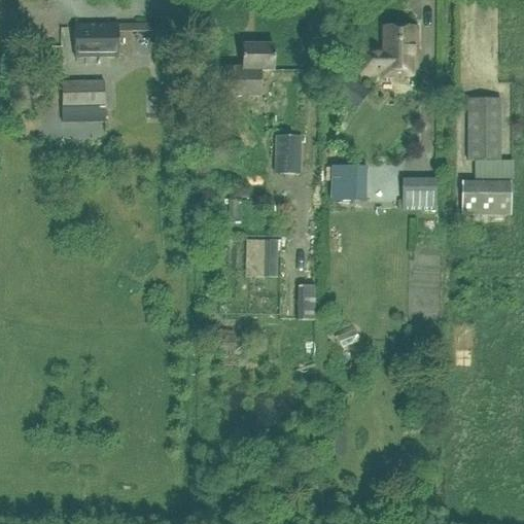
[(119,56),(118,23),(75,24),(76,56),(119,56)]
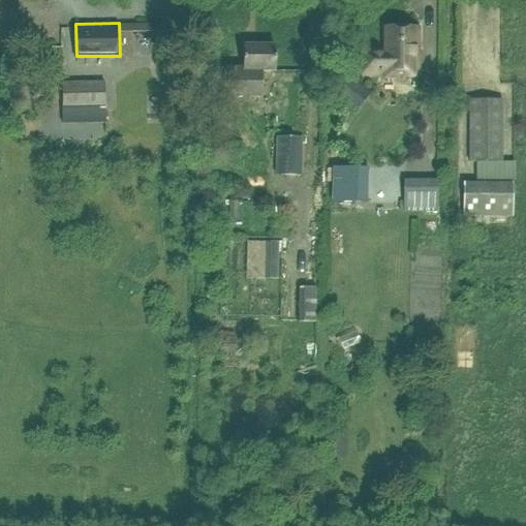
[(419,26),(385,25),(385,49),(366,49),(362,52),(362,69),(366,72),(382,72),(382,74),(418,75),(419,26)]
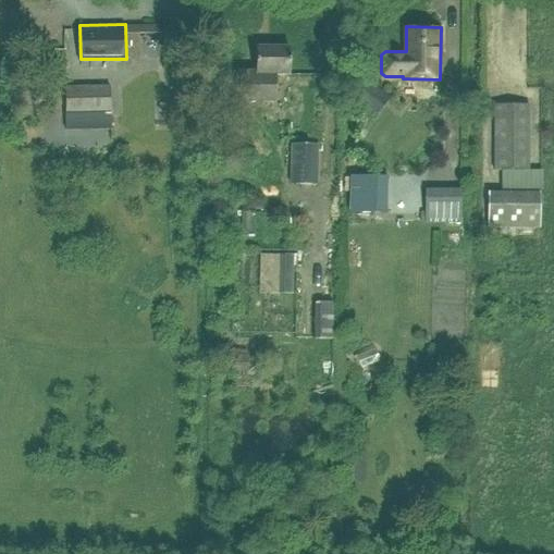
[(291,46),(257,46),(257,71),(241,71),(241,99),(275,99),(275,73),(291,73),(291,46)]
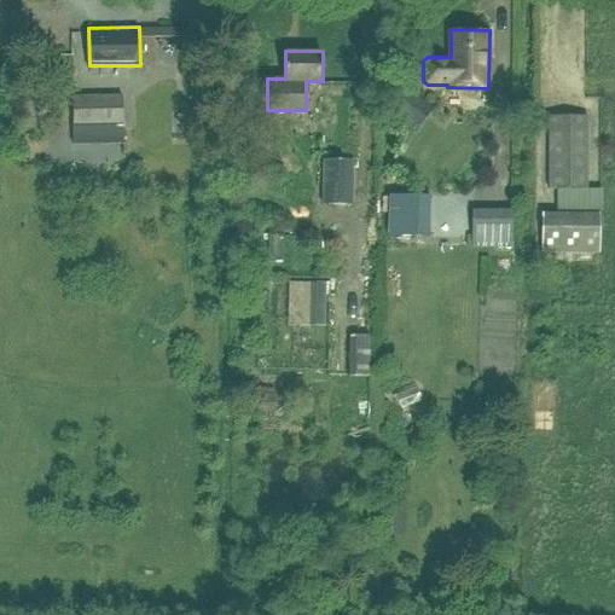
[(434,106),(396,77),(381,97),(418,126),(434,106)]
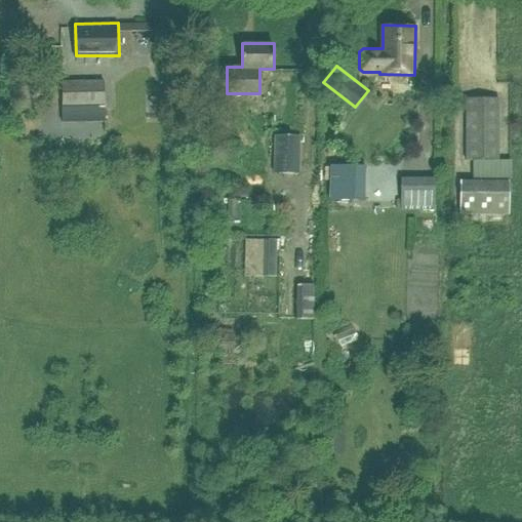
[(106,121),(105,81),(63,82),(64,122),(106,121)]
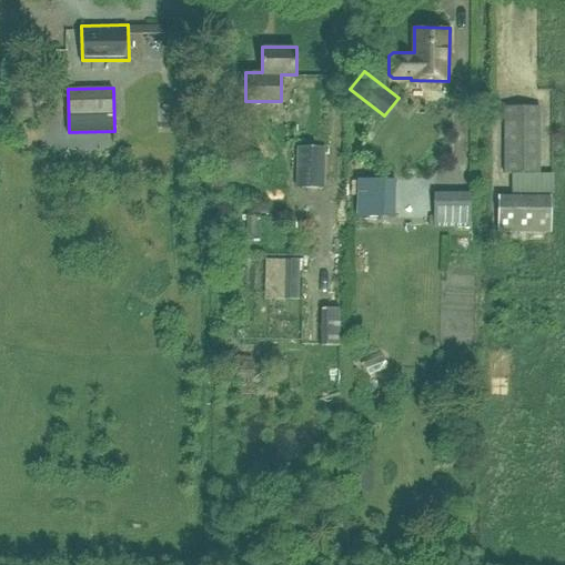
[(536,104),(501,104),(501,171),(536,171),(536,104)]
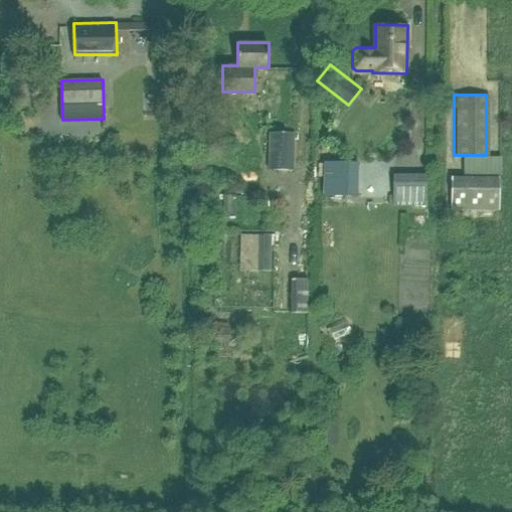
[(294,132),(270,132),(269,168),(293,168),(294,132)]
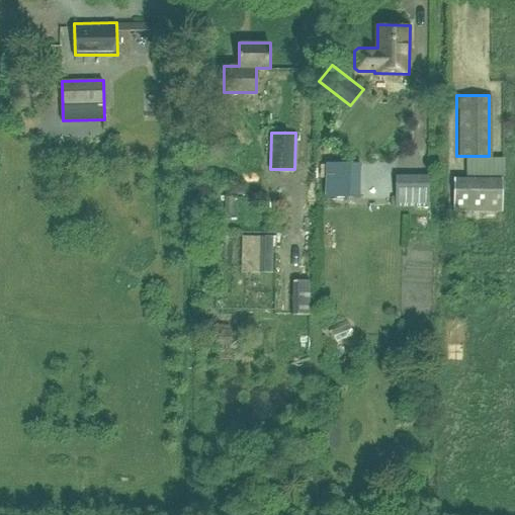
[(504,158),(466,157),(466,175),(504,175),(504,158)]
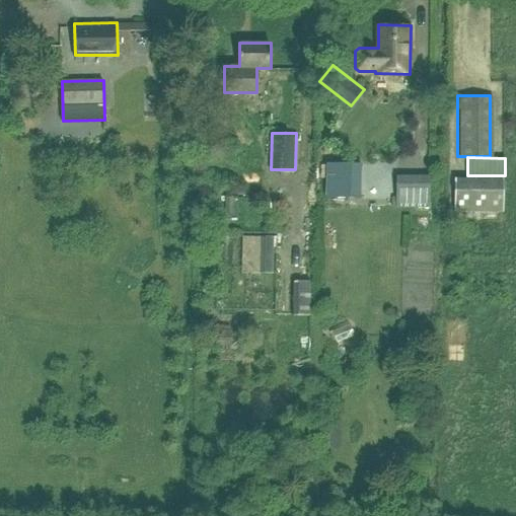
[(430,174),(396,174),(396,201),(430,201),(430,174)]
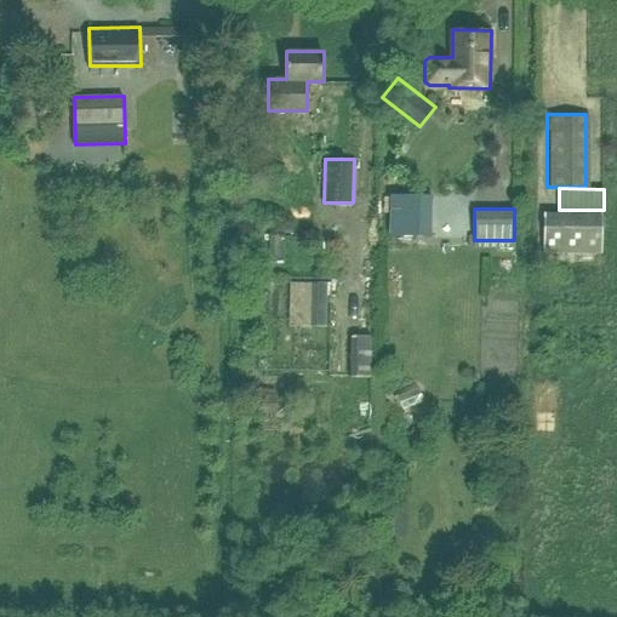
[(598,212),(540,212),(540,251),(598,252),(598,212)]
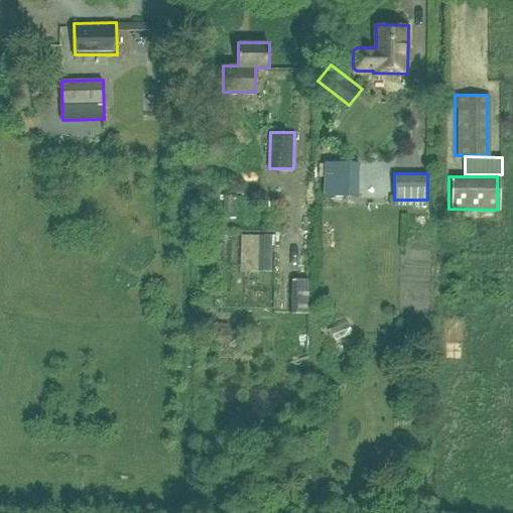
[(272,233),(259,233),(258,270),(272,270),(272,233)]
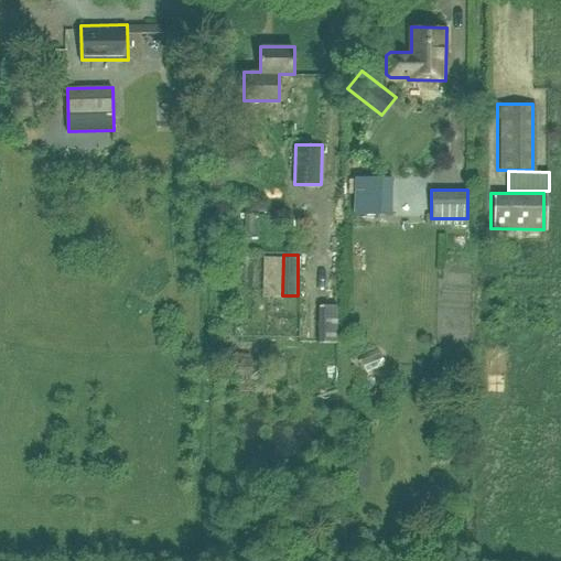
[(338,287),(320,287),(319,341),(338,342),(338,287)]
